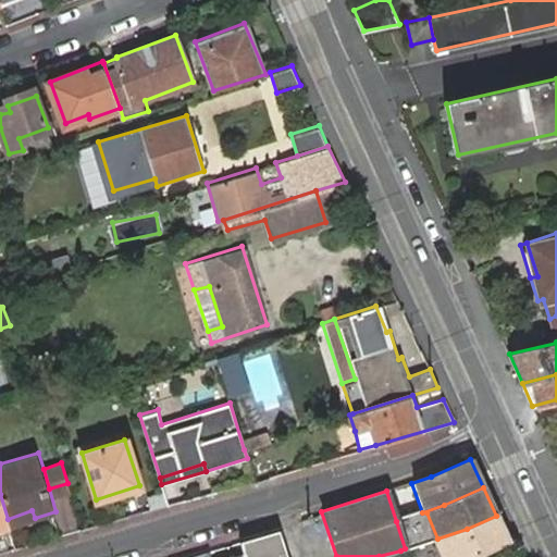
[(0,528),(10,525),(8,519),(0,494),(0,528)]
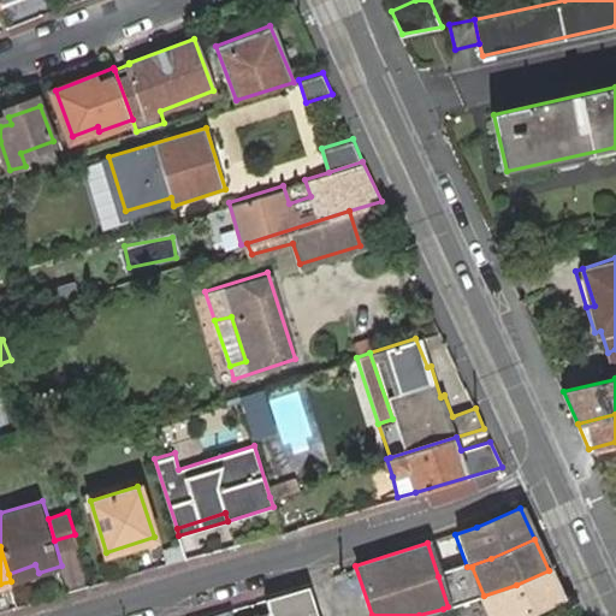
[(9,574),(11,581),(39,573),(35,564),(9,574)]
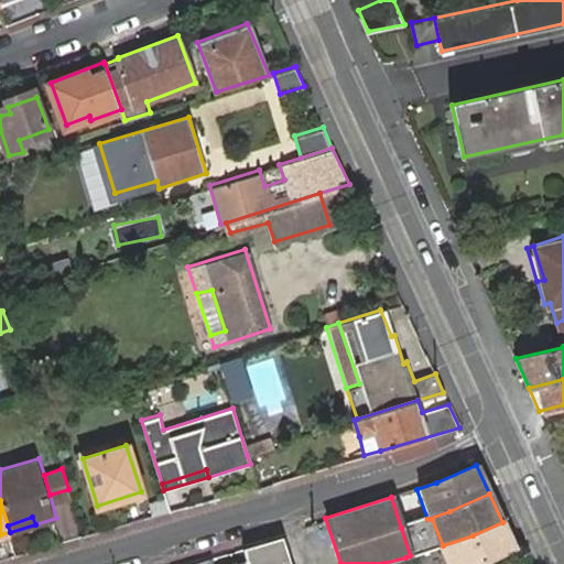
[(411,563),(445,554),(448,563),(479,563),(485,562),(514,549),(502,522),(473,535),(443,545),(410,555),(405,557),(407,563),(411,563)]
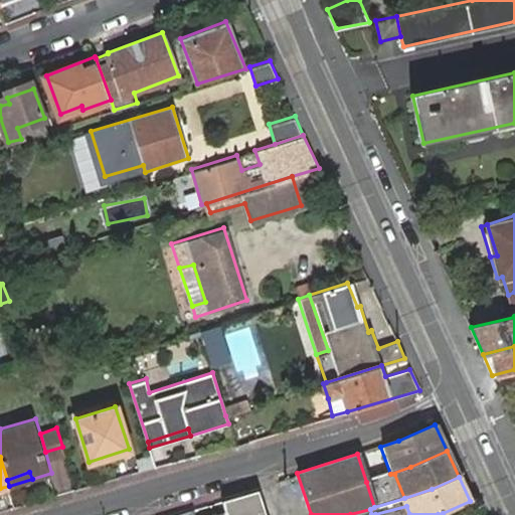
[(264,514),(254,490),(239,494),(246,514),(264,514)]
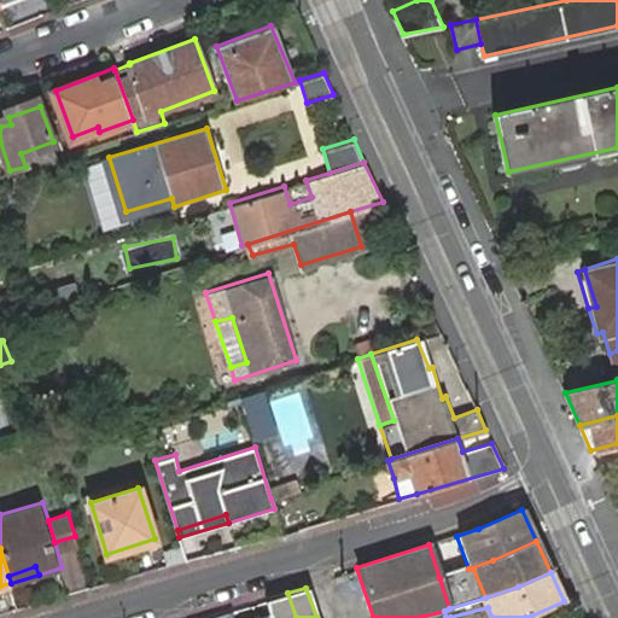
[(229,617),(228,610),(202,617),(296,617),(287,593),(262,600),(266,612),(267,617),(229,617)]
